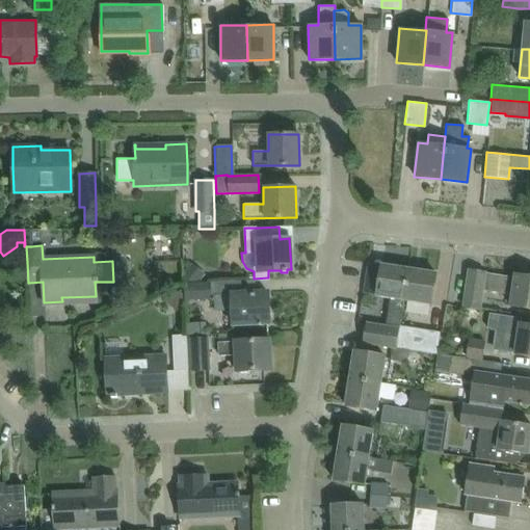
[(366,323),(363,342),(392,346),(396,346),(398,334),(399,324),(403,299),(408,268),(380,264),(375,295),(391,297),(386,326),(366,323)]
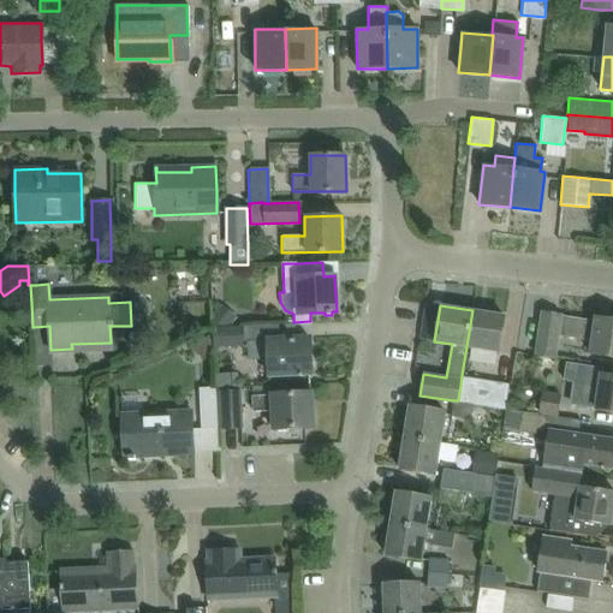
[(472,310),(466,346),(498,351),(500,339),(504,315),(472,310)]
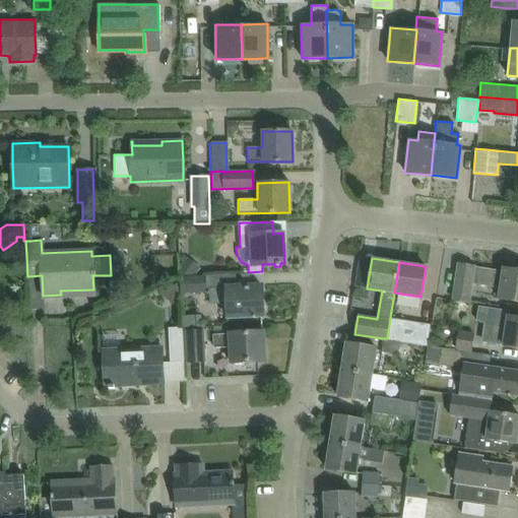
[(498,299),(517,301),(517,270),(502,268),(501,272),(473,267),(473,266),(457,263),(452,298),(468,301),(470,281),(500,286),(498,299)]
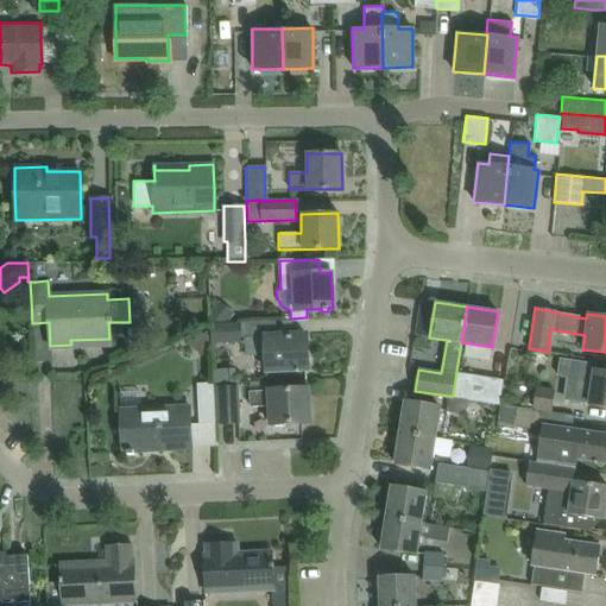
[(272,320),(208,323),(209,342),(239,341),(244,340),(245,354),(265,354),(266,370),(295,368),(295,371),(297,371),(297,368),(307,368),(305,334),(272,335),(272,320)]
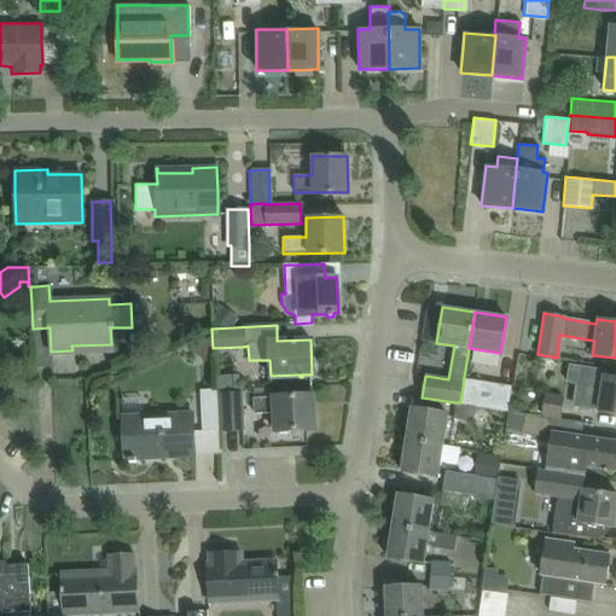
[(568,364),(565,381),(577,382),(574,405),(597,408),(597,410),(605,411),(615,412),(615,377),(610,377),(604,376),(605,368),(568,364)]
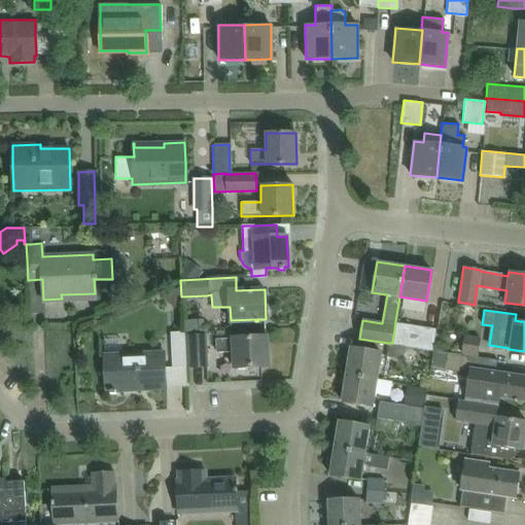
[(394,330),(392,343),(405,345),(431,348),(434,326),(401,322),(395,321),(394,330)]
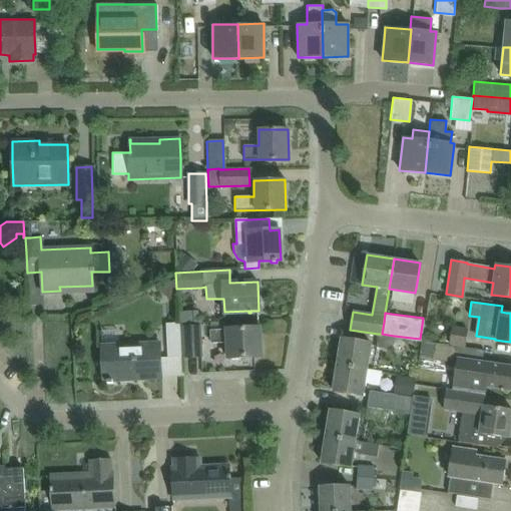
[(106,339),(128,338),(127,321),(106,322),(106,339)]
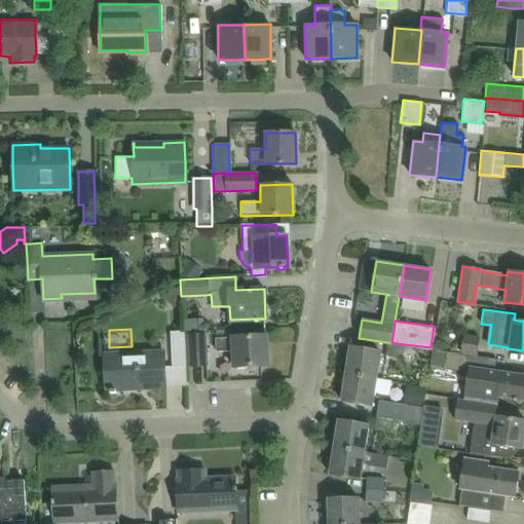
[(170,332),(172,368),(185,367),(183,331),(170,332)]
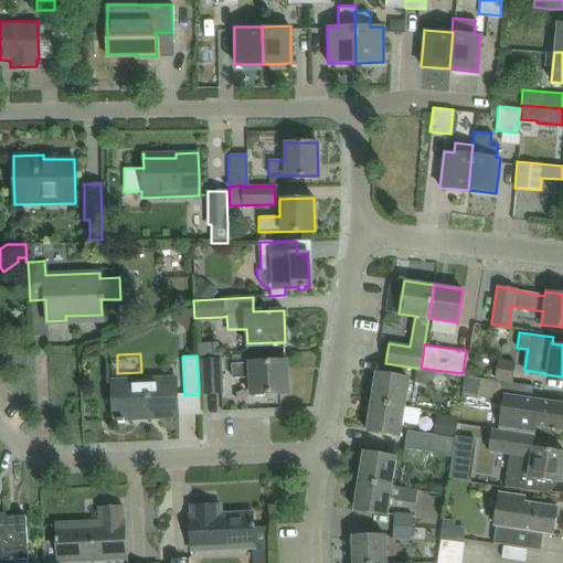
[(496,359),(494,379),(510,381),(513,361),(496,359)]
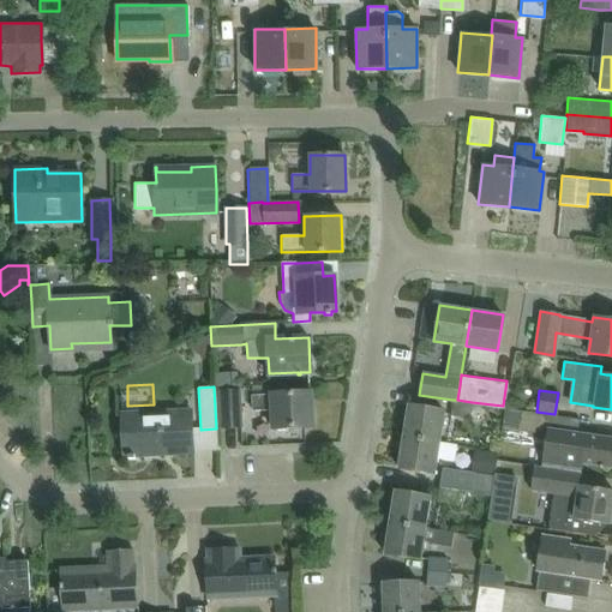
[(238,391),(219,391),(221,429),(240,427),(238,391)]
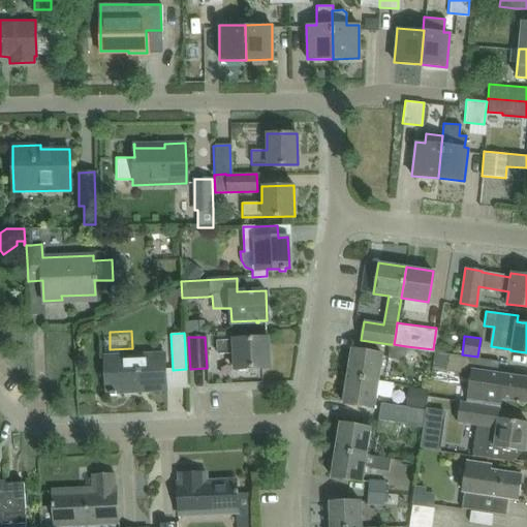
[(247,338),(216,340),(217,352),(234,352),(234,369),(269,367),(268,337),(247,338)]
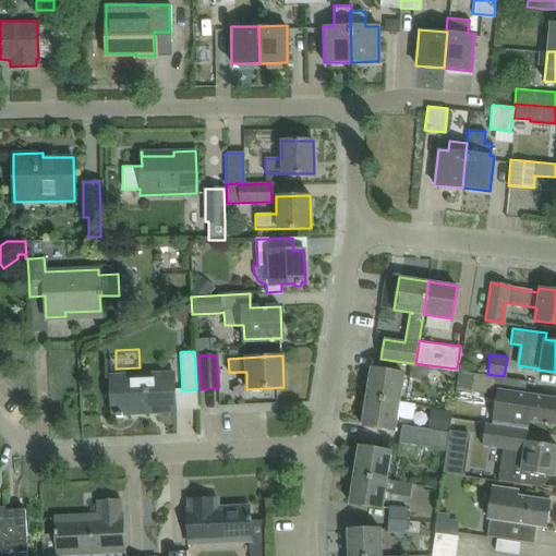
[(411,363),(408,376),(426,379),(424,384),(454,388),(457,369),(428,365),(415,363),(411,363)]
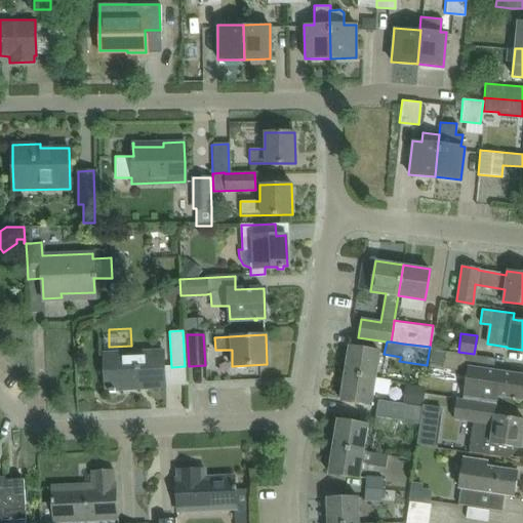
[(349,346),(345,372),(375,377),(379,351),(349,346)]
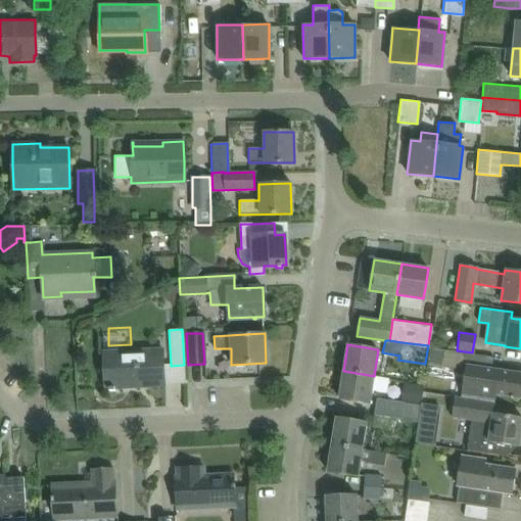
[(429,346),(426,364),(439,366),(464,369),(460,396),(493,401),(494,394),(520,397),(520,373),(498,370),(498,371),(490,370),(492,357),(472,353),(441,348),(429,346)]
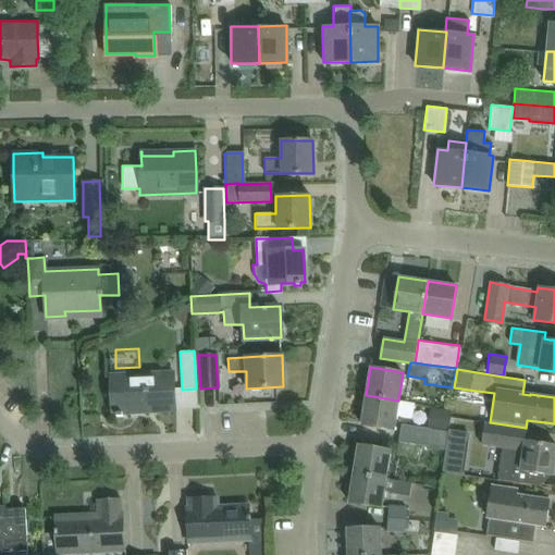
[(131,373),(109,374),(111,414),(115,414),(115,416),(121,416),(121,412),(174,410),(173,371),(131,373)]
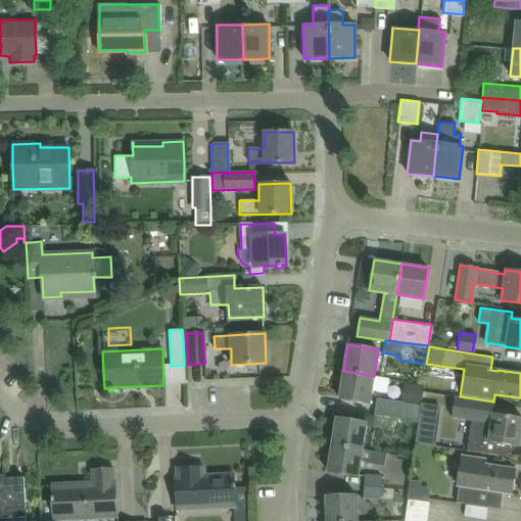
[(374,376),(343,371),(339,398),(369,404),(372,389),(386,391),(388,379),(374,376)]
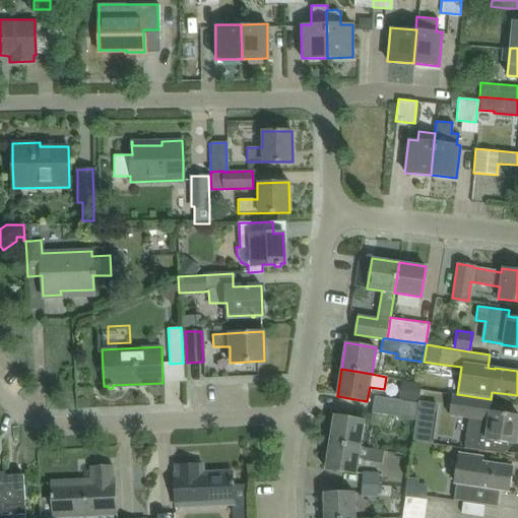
[(372,411),(387,413),(414,418),(417,402),(375,394),(372,411)]
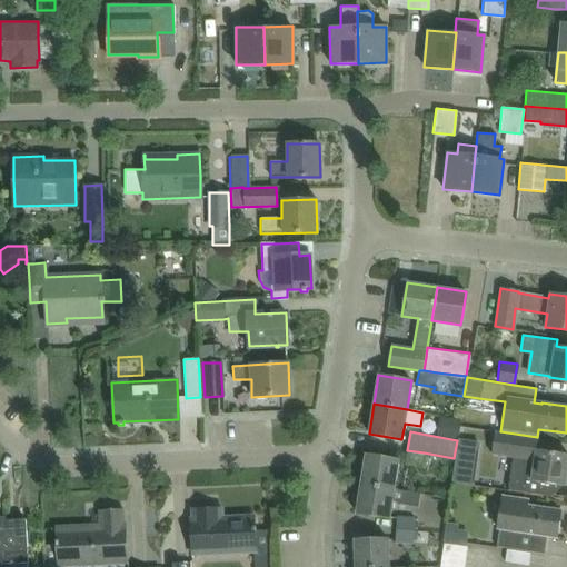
[(494,431),(490,454),(513,456),(507,489),(529,493),(550,496),(553,484),(564,485),(566,463),(566,455),(546,451),(536,450),(537,437),(500,431),(494,431)]
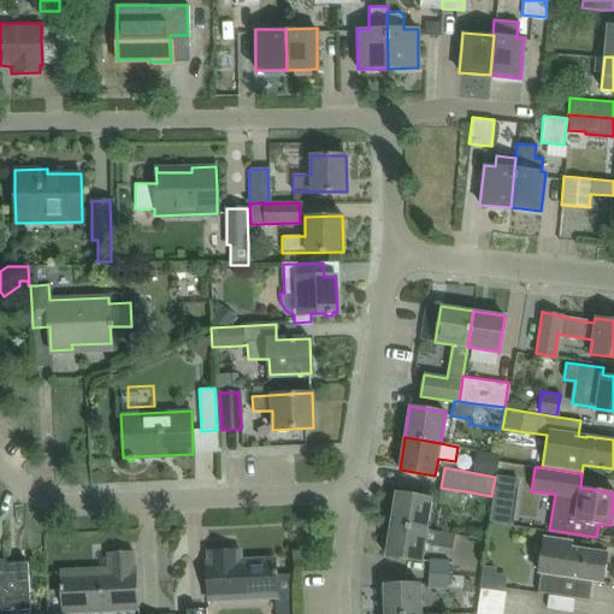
[(495,474),(489,520),(511,523),(518,478),(495,474)]
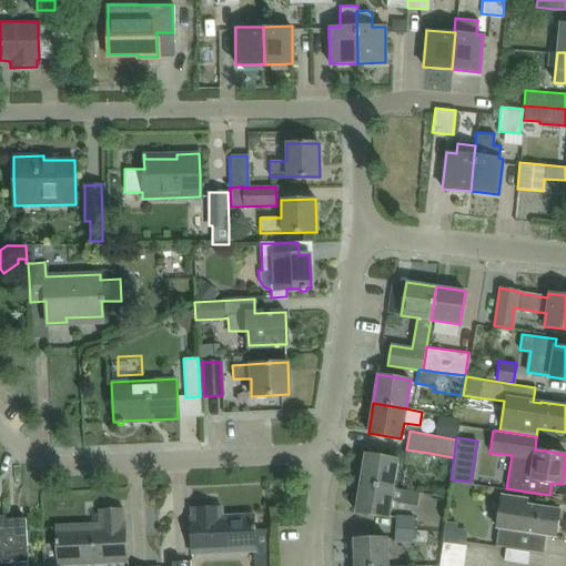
[(423,452),(406,450),(404,462),(421,465),(423,452)]
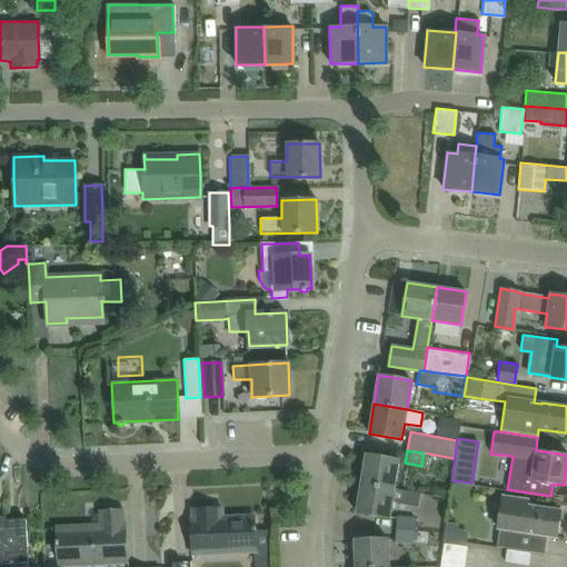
[(365,455),(360,484),(394,489),(398,459),(365,455)]
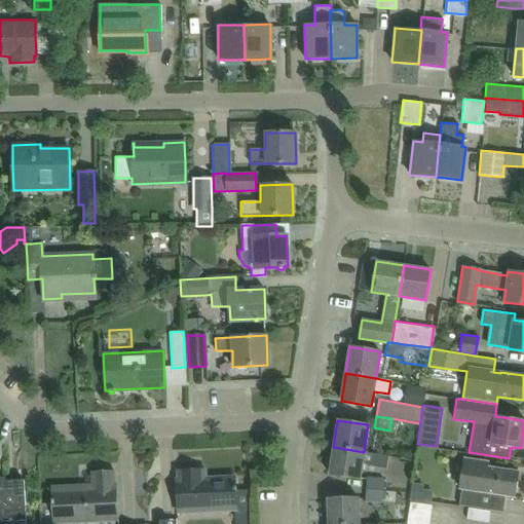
[(359,479),(362,463),(385,468),(387,456),(364,452),(333,447),(329,474),(359,479)]
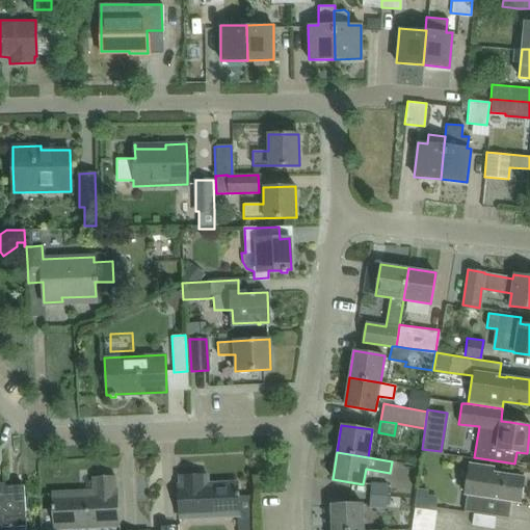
[(524,477),(493,473),(492,473),(493,468),(471,464),(464,510),(508,518),(510,501),(520,502),(524,477)]
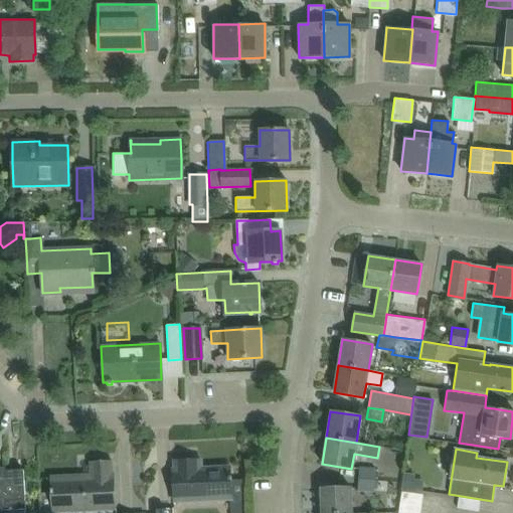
[(173,469),(172,469),(172,489),(173,501),(209,499),(229,498),(230,502),(245,501),(245,491),(244,479),(230,479),(230,477),(229,477),(228,467),(201,468),(201,460),(189,460),(173,461),(173,469)]
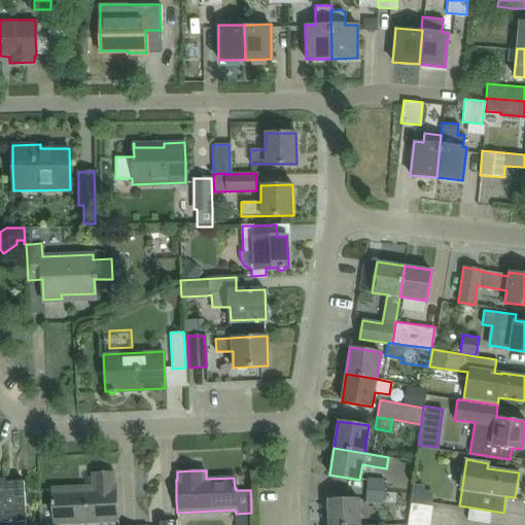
[(51,503),(38,504),(39,524),(55,524),(56,524),(115,521),(115,505),(114,485),(112,485),(112,473),(93,474),(94,486),(82,486),(82,490),(72,491),(72,487),(53,488),(53,500),(51,500),(51,503)]
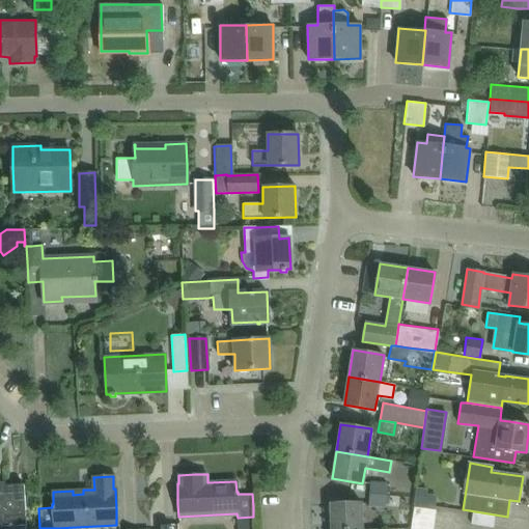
[(369,480),(369,493),(385,494),(386,482),(369,480)]
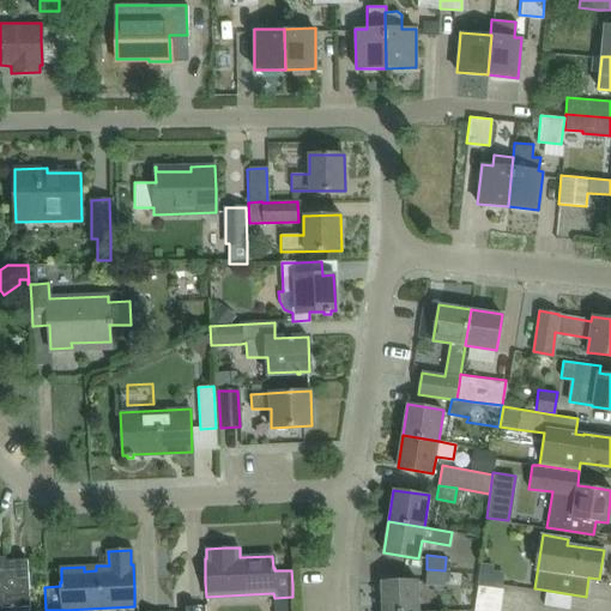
[(0,606),(29,606),(26,560),(5,560),(5,563),(0,563),(0,606)]
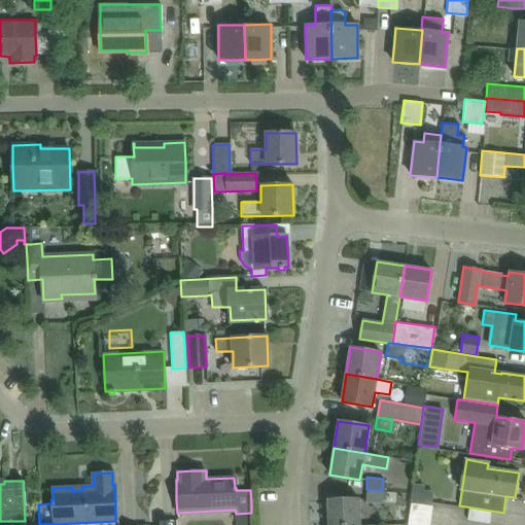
[(366,489),(365,500),(381,502),(382,490),(366,489)]
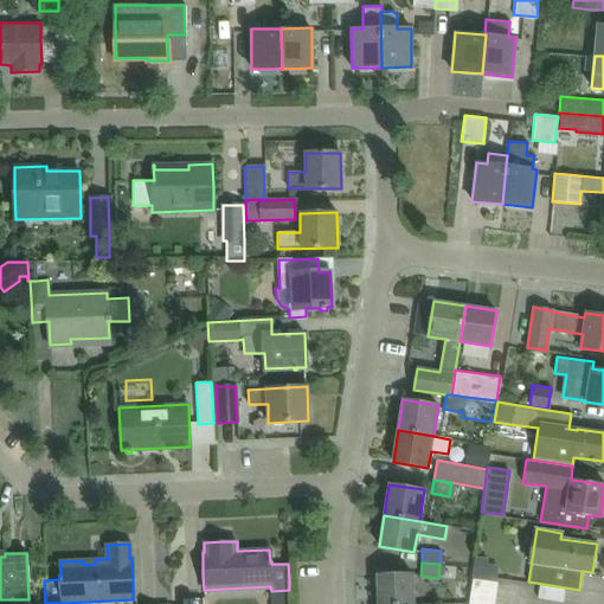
[(413,603),(412,573),(377,574),(378,603),(413,603)]
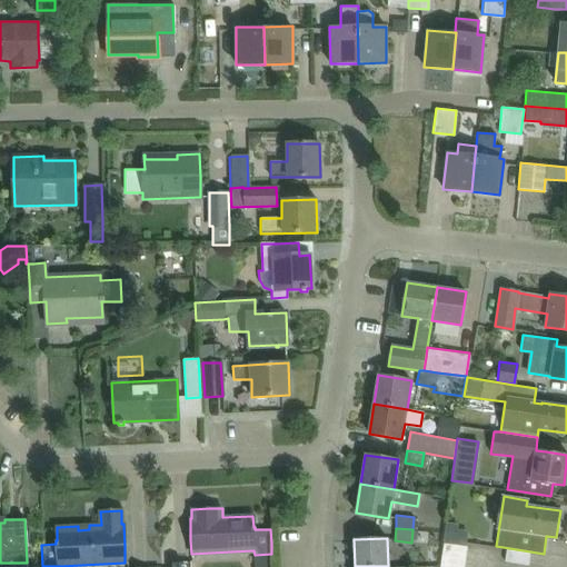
[(458,541),(443,539),(438,566),(461,566),(466,546),(457,544),(458,541)]
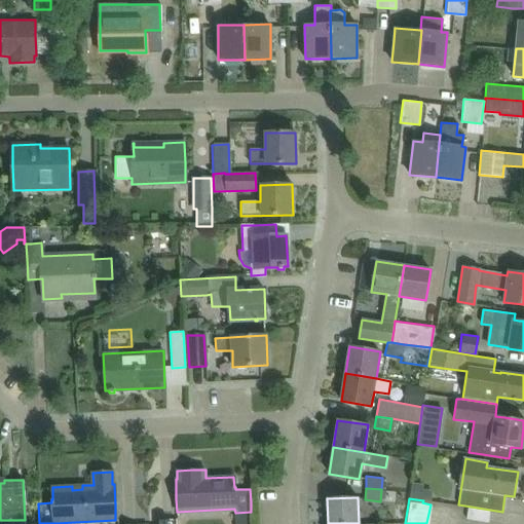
[(487,521),(489,511),(468,507),(465,518),(487,521)]
